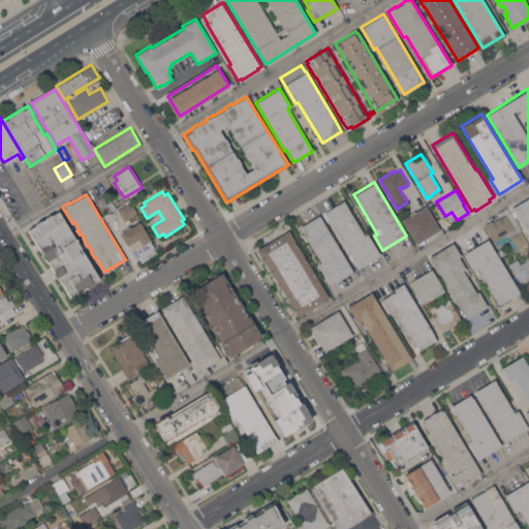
[(528,196),(528,236),(511,208),(528,196)]
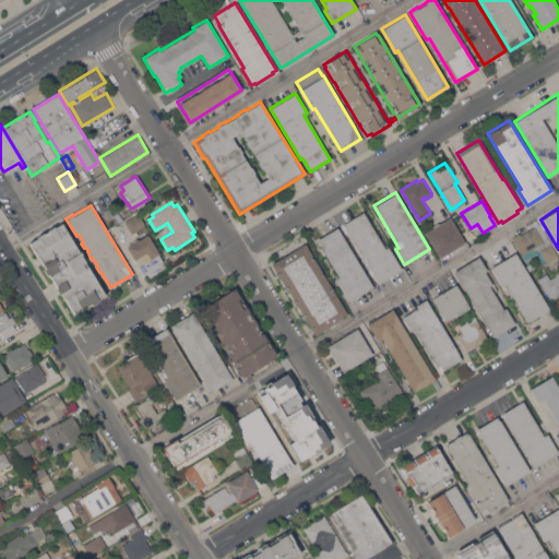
[(384,248),(388,246),(402,270),(378,284),(342,224),(363,212),(384,248)]
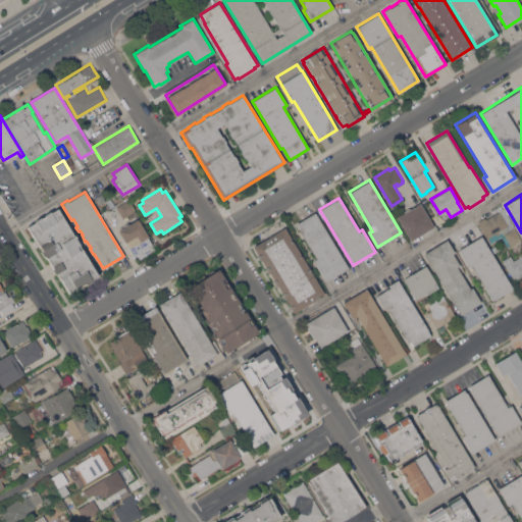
[(128,199),(136,210),(122,217),(116,207),(128,199)]
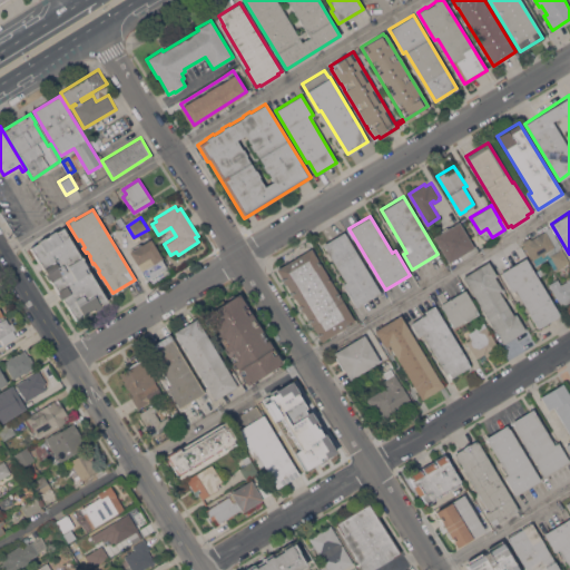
[(474,246),(449,262),(433,237),(459,220),(474,246)]
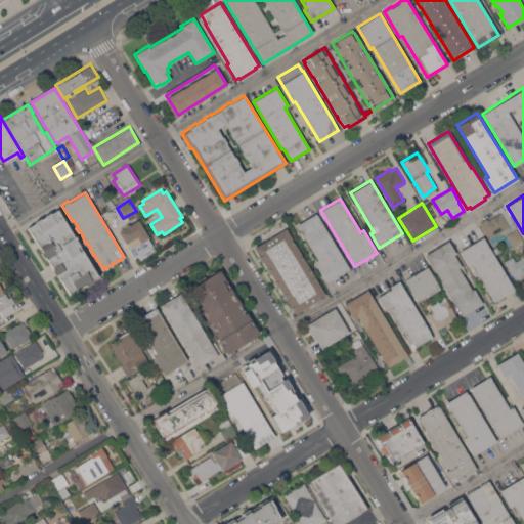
[(517,227),(516,228),(523,239),(510,249),(504,236),(492,244),(479,222),(481,221),(481,220),(486,217),(488,220),(501,212),(501,211),(506,208),(517,227)]
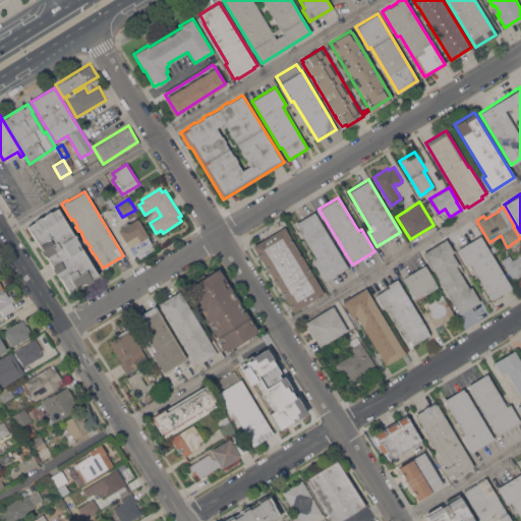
[(98,275),(91,279),(92,280),(76,290),(75,288),(68,292),(56,272),(54,273),(52,269),(53,268),(47,256),(46,257),(44,254),(43,255),(40,250),(42,250),(26,226),(35,221),(34,220),(50,210),(51,212),(57,208),(98,275)]
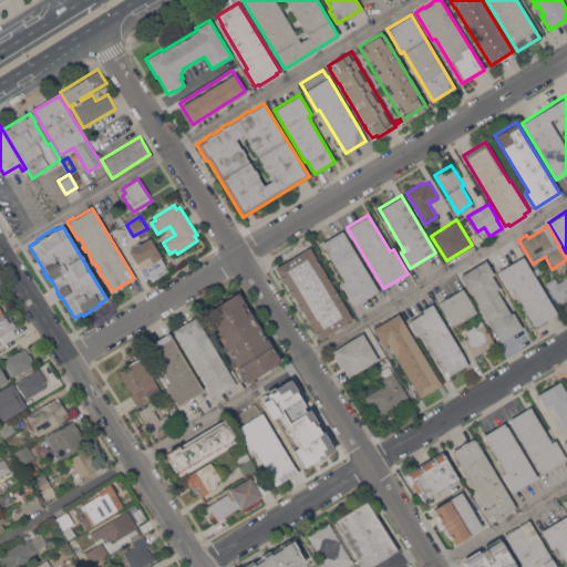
[(378,290),(354,306),(340,282),(343,280),(321,244),(341,230),(378,290)]
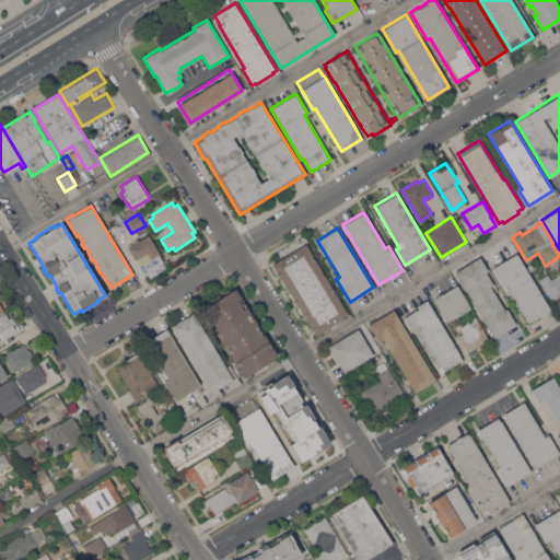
[(148,234),(164,263),(143,276),(126,247),(148,234)]
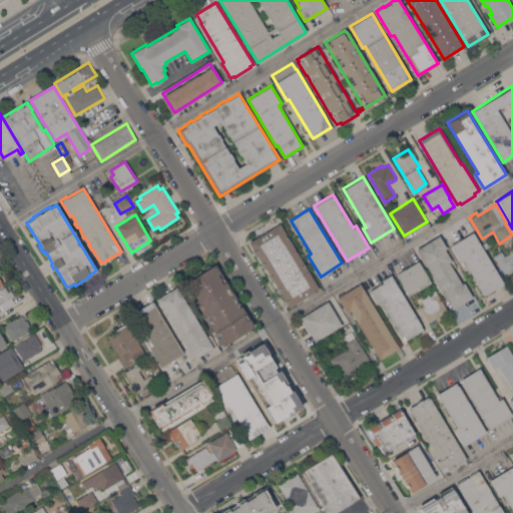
[(319,289),(288,308),(248,241),(280,223),(319,289)]
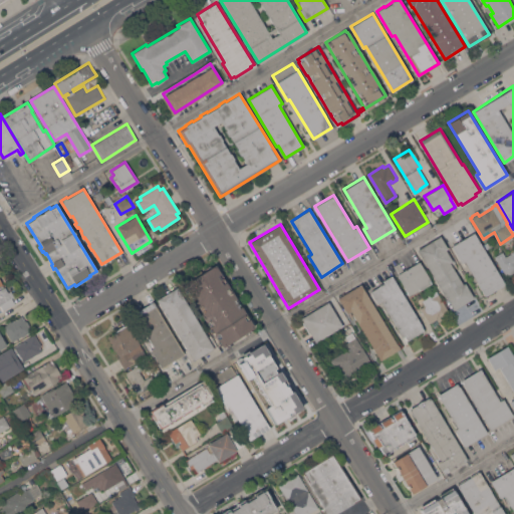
[(505,284),(485,296),(464,261),(461,263),(451,246),(474,232),(505,284)]
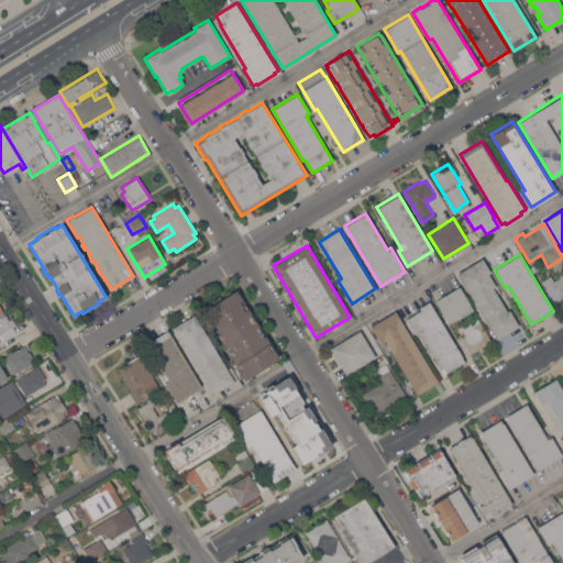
[(456,273),(482,258),(490,272),(488,273),(492,280),(493,279),(497,287),(494,289),(507,311),(509,309),(519,326),(496,340),(456,273)]
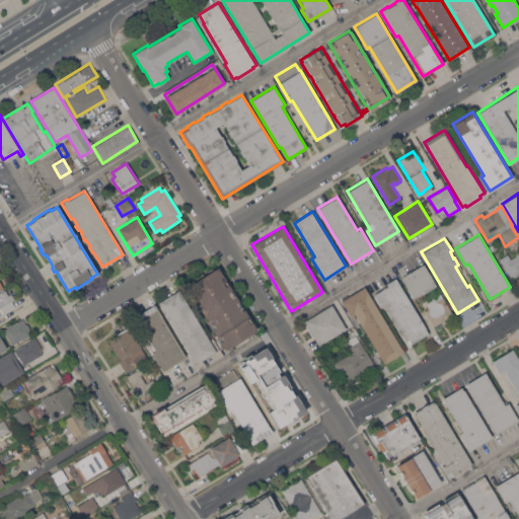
[(492,250),(489,246),(491,245),(490,244),(493,243),(495,242),(498,247),(492,250)]
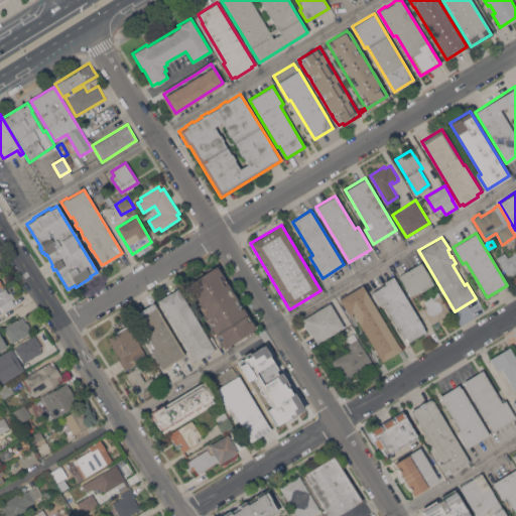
[(504,252),(507,257),(515,253),(514,251),(515,250),(515,269),(507,275),(496,257),(504,252)]
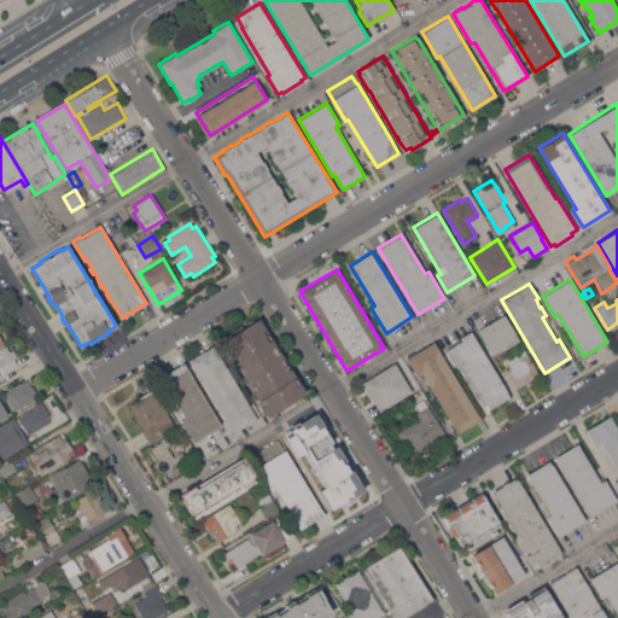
[(518,337),(517,337),(518,340),(501,350),(500,349),(490,354),(477,330),(479,328),(474,319),(479,315),(485,325),(503,314),(518,337)]
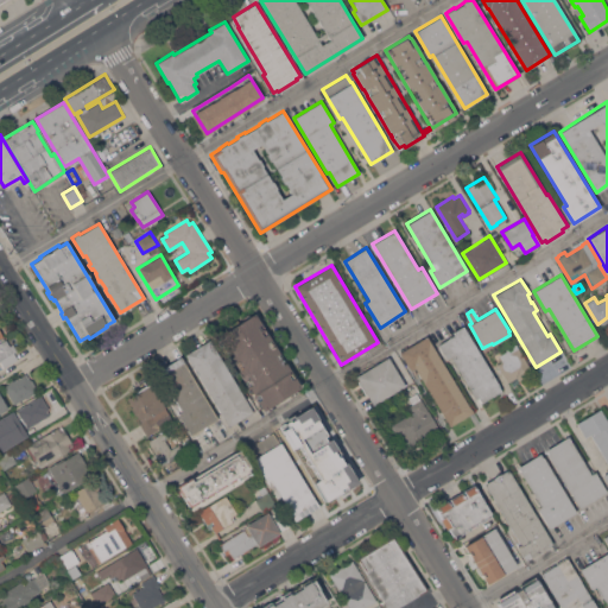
[(301,386),(296,388),(298,392),(291,397),(290,393),(274,404),(276,406),(270,410),(267,407),(263,410),(217,336),(254,312),(301,386)]
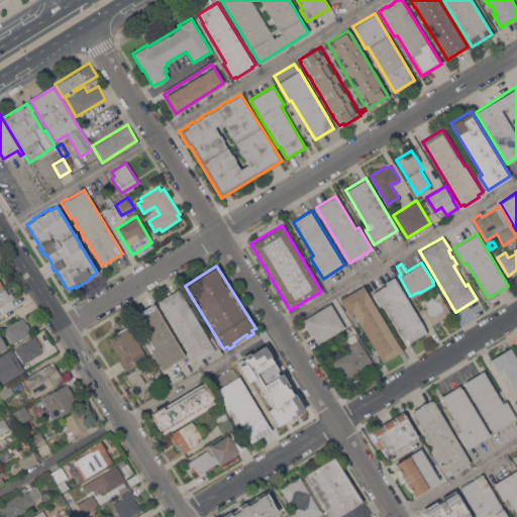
[(423,326),(426,331),(409,341),(406,337),(404,338),(383,302),(379,304),(372,293),(386,284),(385,282),(394,277),(423,326)]
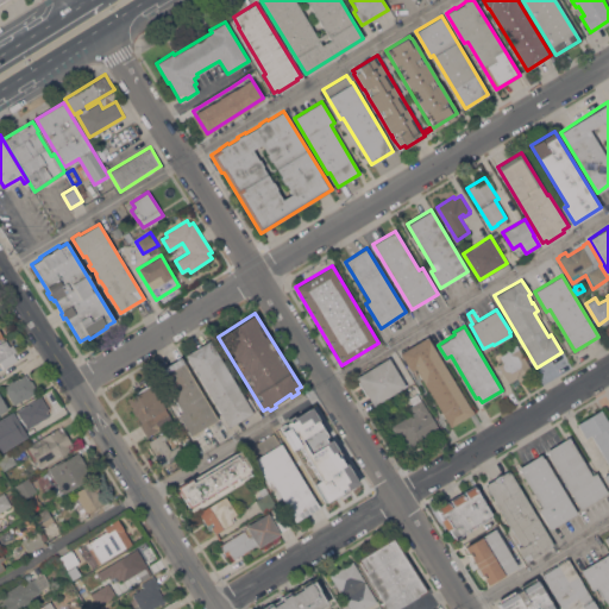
[(471,408),(473,412),(451,426),(415,368),(412,370),(410,369),(409,369),(400,352),(401,352),(400,350),(406,347),(407,349),(427,337),(471,408)]
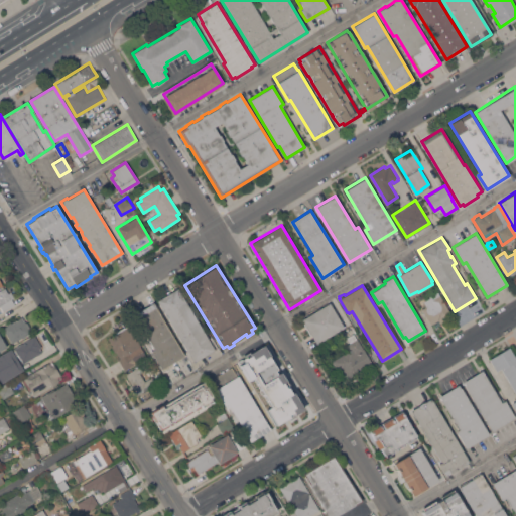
[(0,290),(5,287),(8,293),(11,291),(14,297),(12,299),(15,304),(3,311),(0,312),(0,290)]
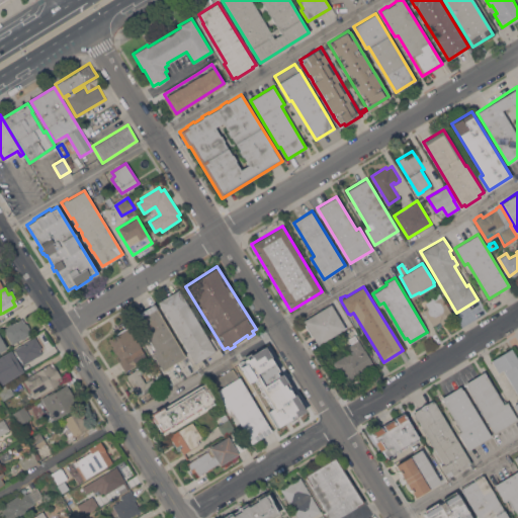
[(208,339),(212,337),(219,347),(192,363),(186,353),(188,351),(158,301),(178,289),(208,339)]
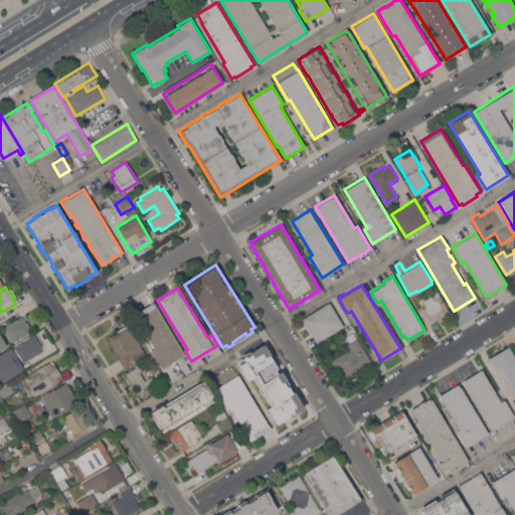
[(452,315),(440,322),(438,319),(431,324),(420,308),(425,305),(423,301),(430,297),(428,296),(437,291),(452,315)]
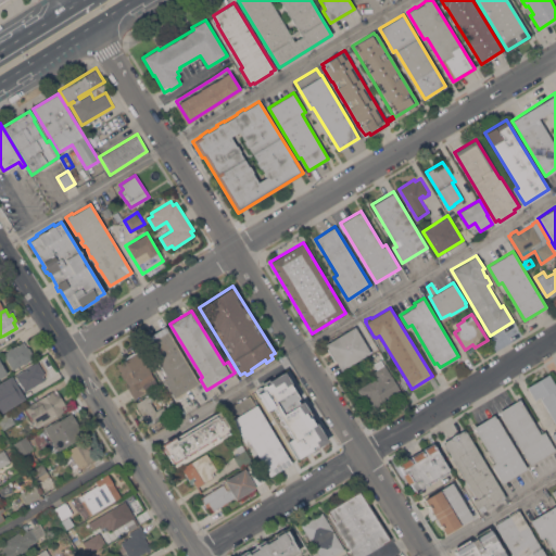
[(199,382),(174,397),(162,378),(166,376),(144,339),(165,326),(199,382)]
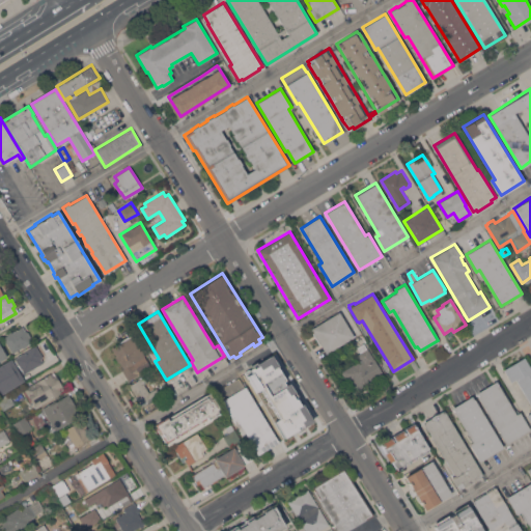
[(354,336),(326,354),(310,328),(338,311),(354,336)]
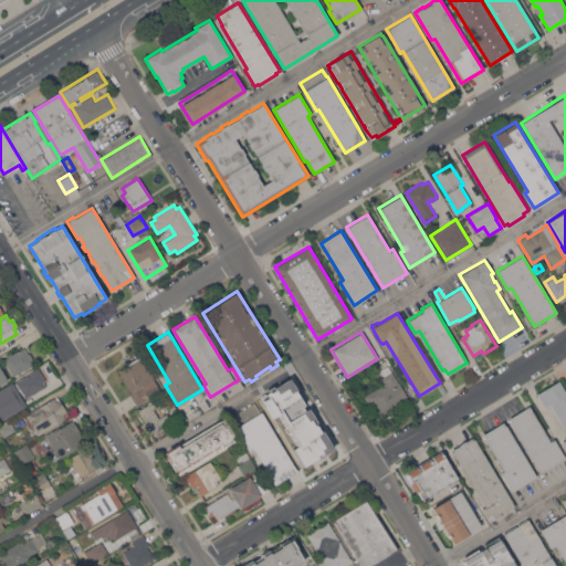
[(4,359),(8,357),(8,356),(12,353),(13,354),(24,347),(28,353),(30,353),(30,357),(34,364),(30,366),(30,367),(24,370),(24,369),(13,376),(4,359)]
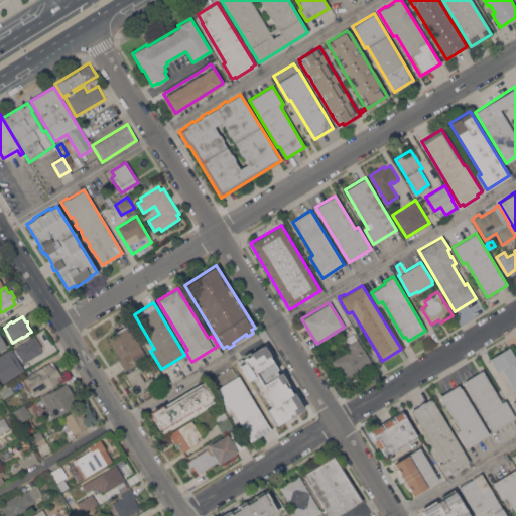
[(128,326),(146,356),(125,370),(118,359),(120,358),(107,338),(128,326)]
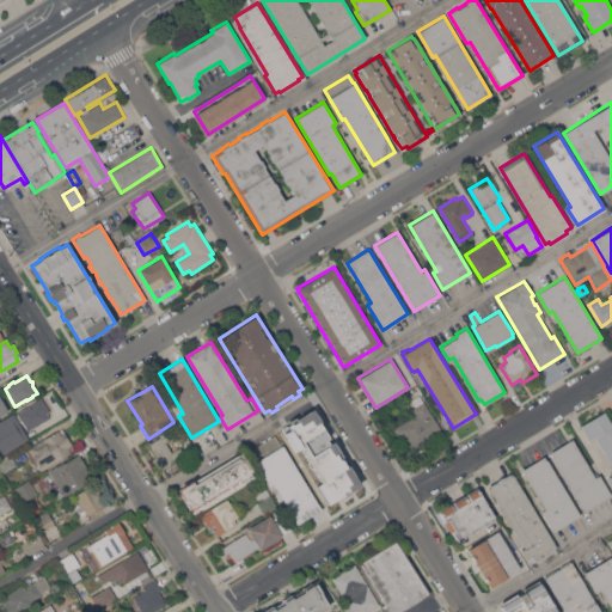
[(410,451),(403,439),(402,440),(393,428),(415,415),(411,408),(415,407),(411,399),(420,395),(441,430),(410,451)]
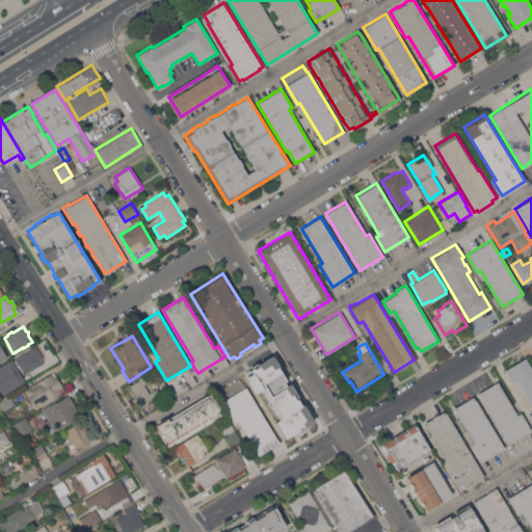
[(24,374),(16,358),(25,352),(25,351),(28,349),(29,350),(36,346),(43,357),(41,358),(44,363),(24,374)]
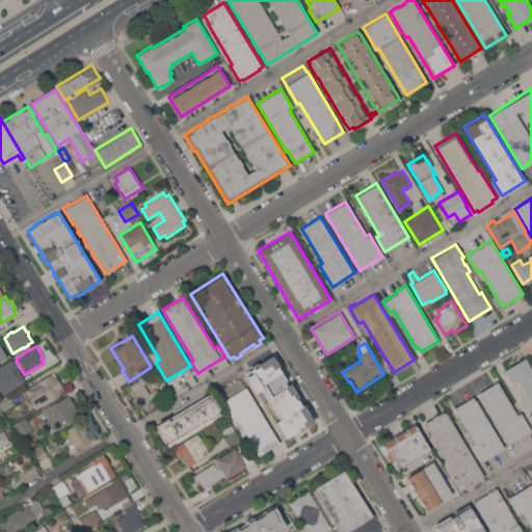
[(531,371),(531,423),(527,416),(531,413),(531,405),(516,379),(511,382),(504,370),(524,357),(531,371)]
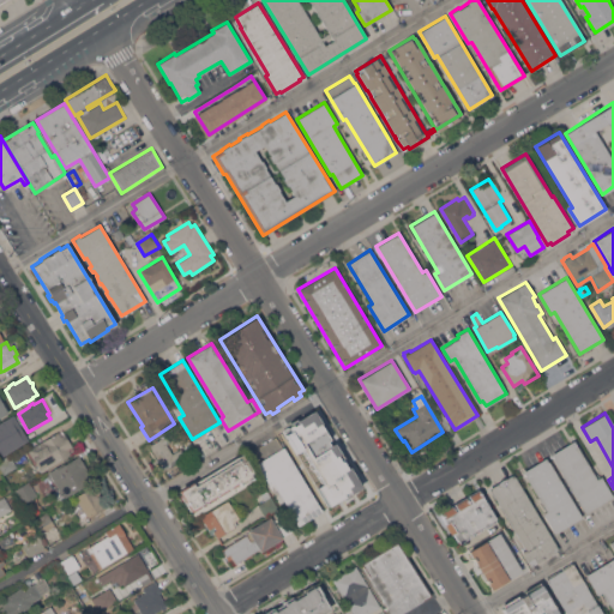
[(2,456),(0,451),(0,422),(13,415),(28,440),(2,456)]
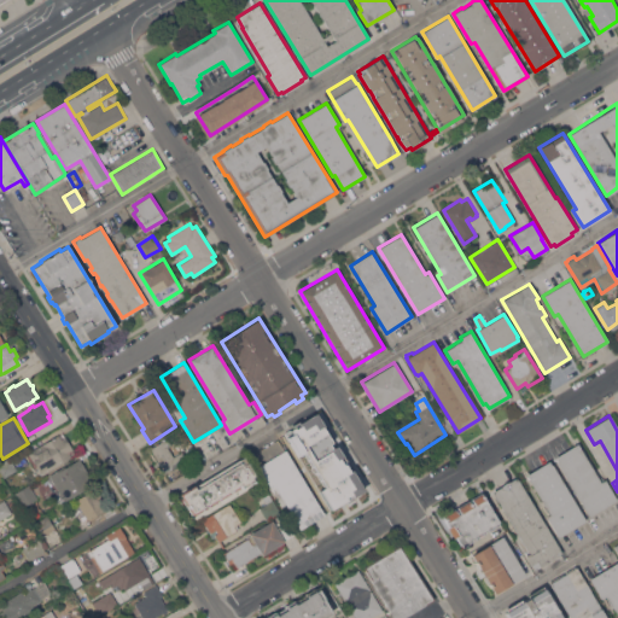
[(42,476),(28,453),(59,435),(63,432),(76,455),(42,476)]
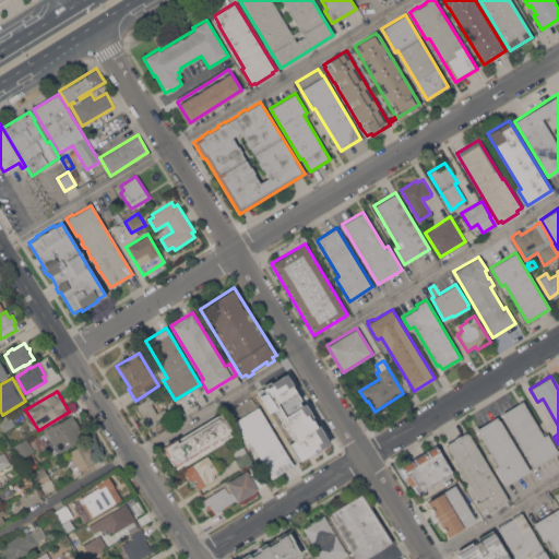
[(152,396),(155,402),(152,404),(157,413),(165,408),(168,415),(150,427),(137,405),(152,396)]
